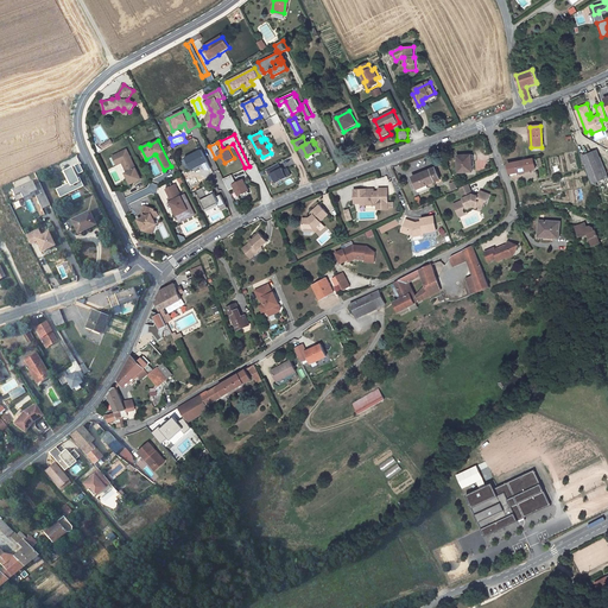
[(127,150),(116,156),(120,164),(122,163),(127,172),(125,173),(131,184),(141,179),(127,150)]
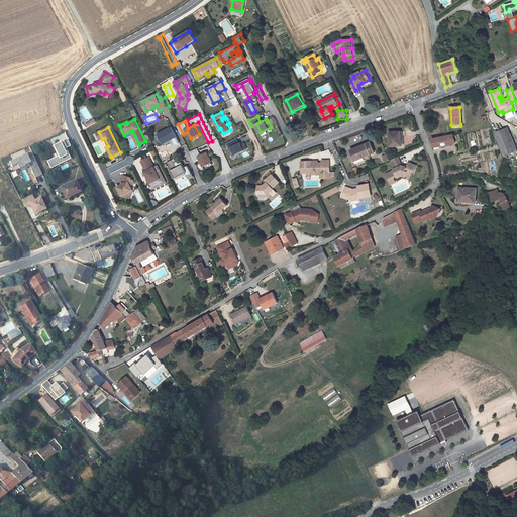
[(173,128),(159,135),(164,144),(167,142),(173,139),(174,143),(179,140),(177,137),(173,128)]
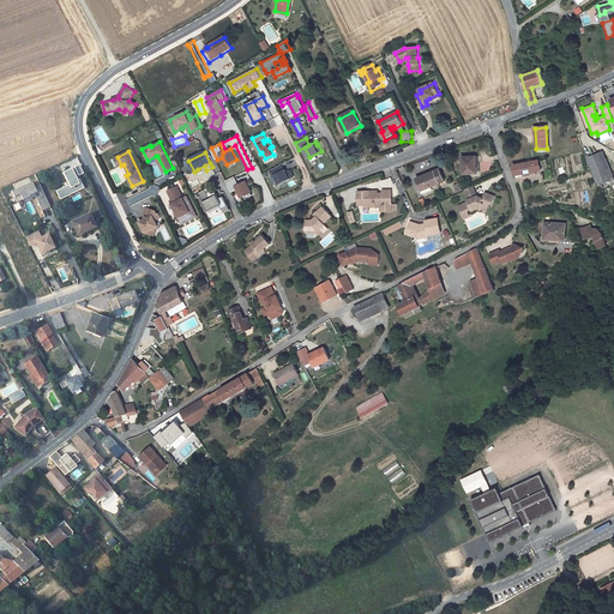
[(602,152),(599,154),(611,181),(613,179),(602,152)]
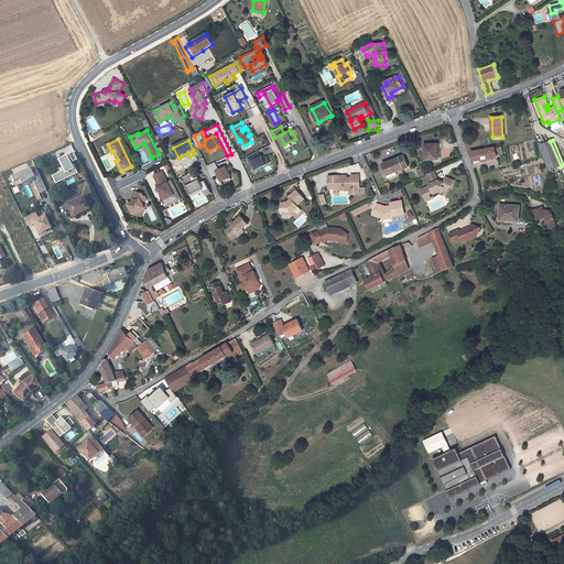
[(550,141),(540,144),(551,173),(553,172),(552,170),(561,166),(550,141)]
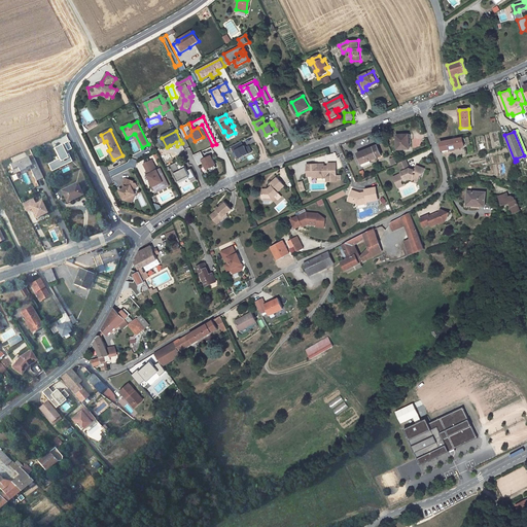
[(66,134),(49,141),(53,148),(69,141),(66,134)]
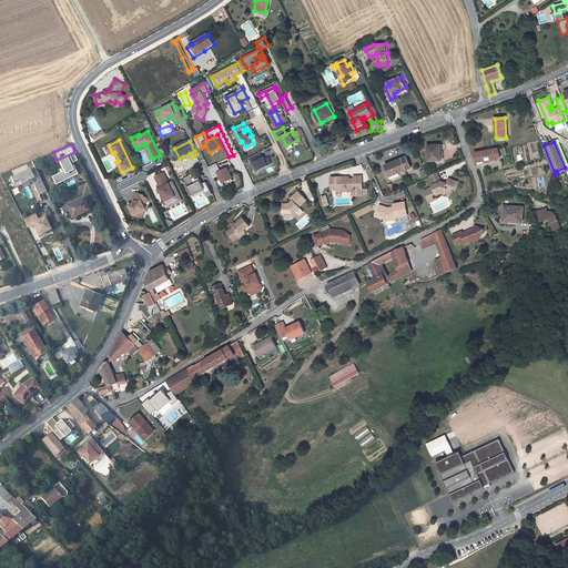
[(145,144),(144,144),(152,160),(153,159),(145,144)]
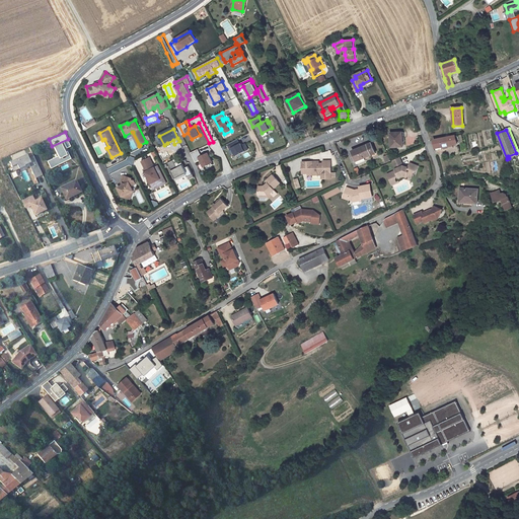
[(403,133),(391,133),(392,147),(404,147),(403,133)]
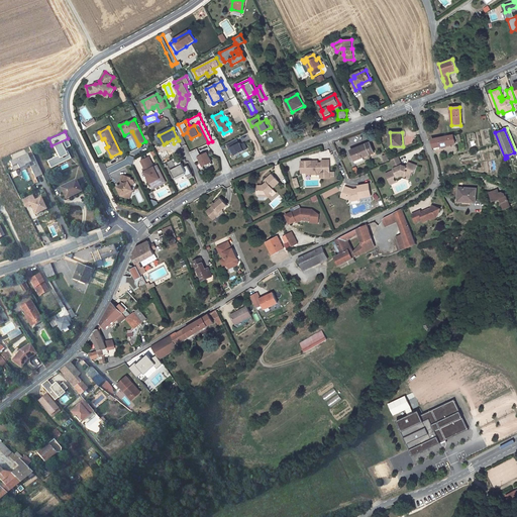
[(453,135),(432,140),(433,147),(439,146),(455,144),(453,135)]
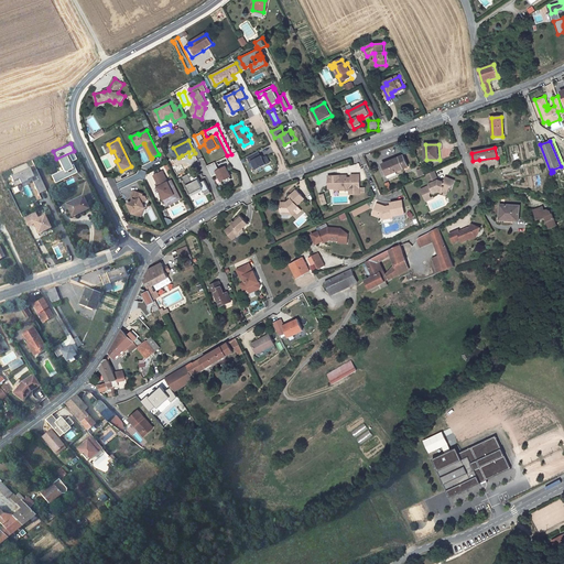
[(55,183),(77,173),(73,161),(77,159),(74,151),(57,159),(63,171),(52,175),(55,183)]
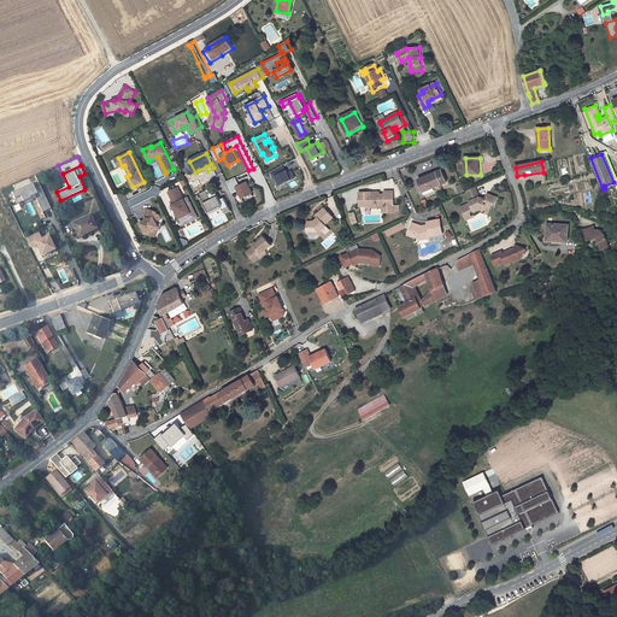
[(281,184),(295,177),(293,171),(288,172),(287,170),(286,171),(283,165),(271,171),(275,177),(276,176),(281,184)]
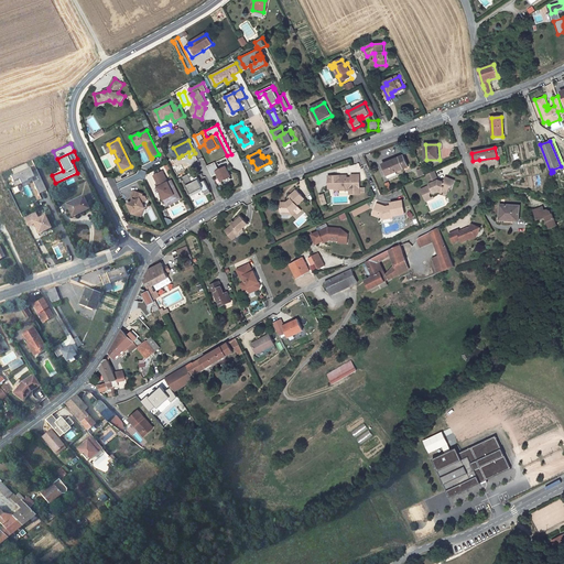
[(402,151),(381,160),(387,175),(397,171),(397,169),(402,166),(401,164),(407,162),(402,151)]
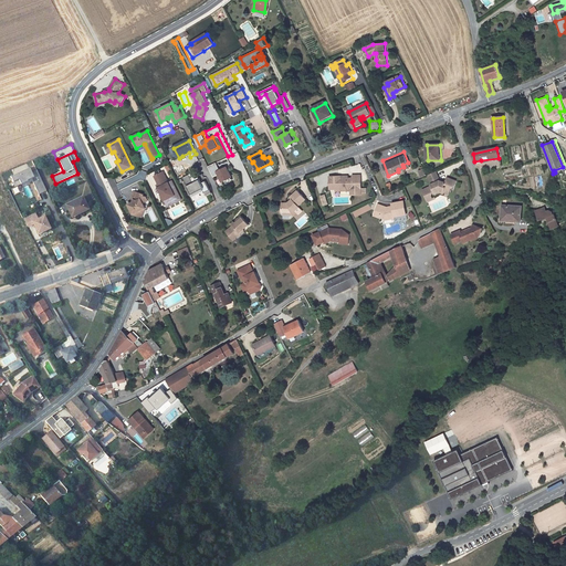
[(222,167),(230,165),(228,158),(220,161),(222,167)]
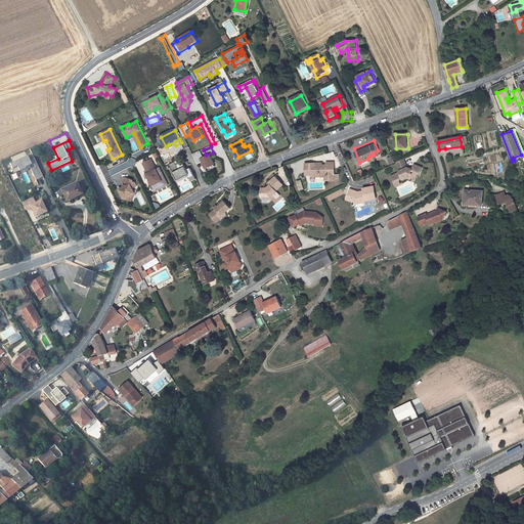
[(201,150),(193,154),(199,164),(203,162),(207,168),(215,164),(211,155),(205,158),(201,150)]
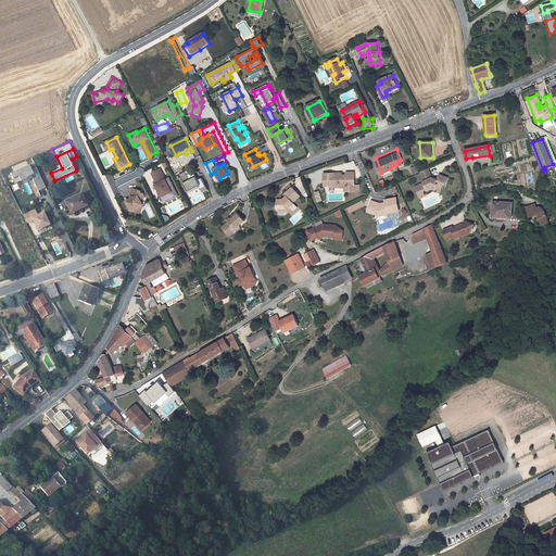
[(46,187),(36,165),(30,167),(28,163),(10,172),(15,182),(11,184),(14,191),(20,188),(16,181),(27,177),(27,176),(30,174),(30,175),(38,190),(46,187)]
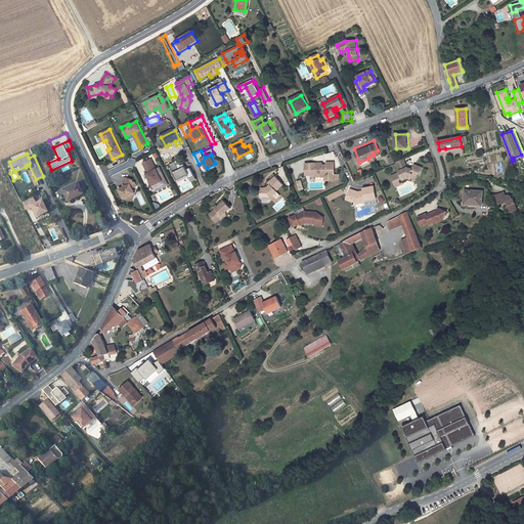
[(157,169),(151,159),(143,163),(147,170),(145,171),(154,188),(164,183),(157,169)]
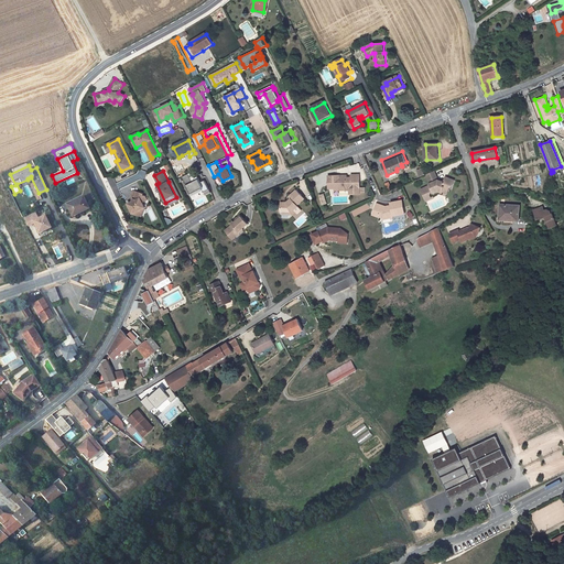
[(440,180),(435,171),(427,174),(432,184),(431,184),(431,186),(423,190),(424,192),(423,193),(427,201),(432,198),(431,196),(432,193),(434,192),(434,193),(440,191),(444,192),(445,190),(449,191),(451,187),(453,187),(455,181),(446,177),(445,182),(441,180),(441,181),(440,180)]
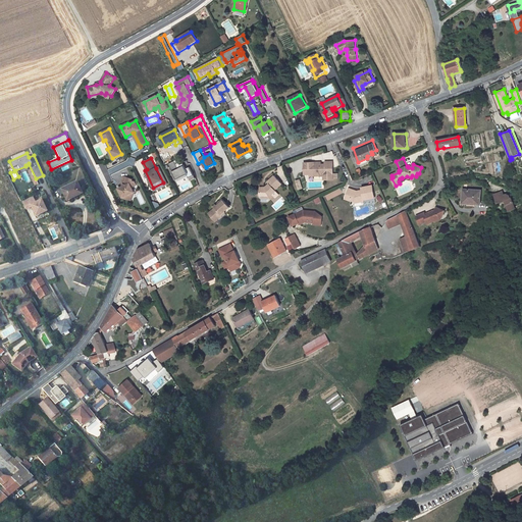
[(194,175),(190,167),(187,169),(184,164),(180,166),(181,167),(178,168),(174,161),(169,164),(177,179),(188,174),(189,177),(189,178),(194,175)]
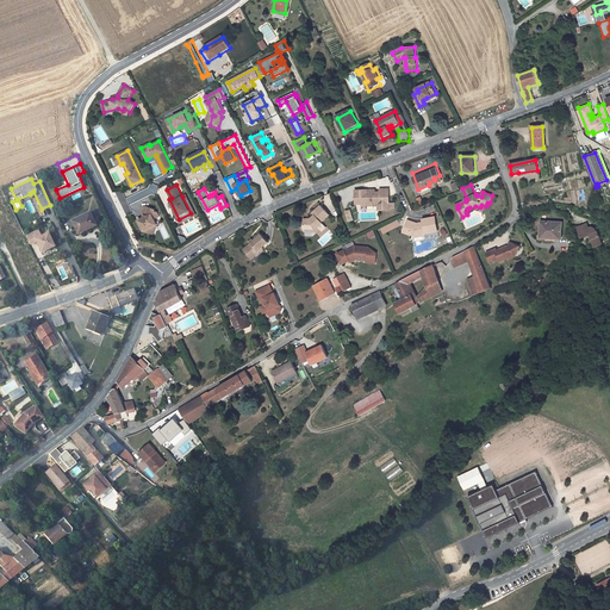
[(362,205),(373,204),(373,206),(378,206),(378,210),(390,210),(388,188),(380,190),(380,192),(380,194),(375,194),(375,192),(368,192),(368,190),(363,191),(363,195),(355,195),(355,205),(362,205)]
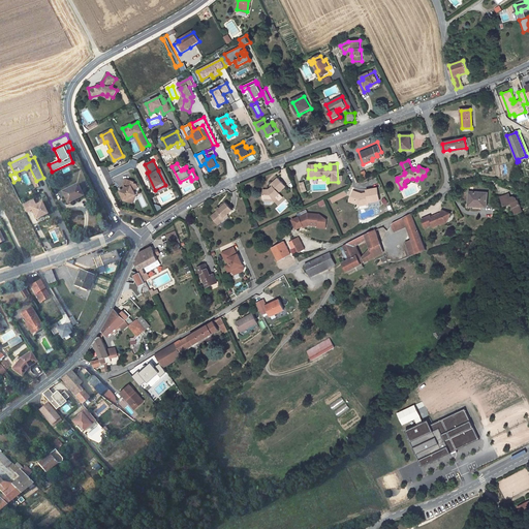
[(161,168),(158,170),(165,185),(155,190),(157,193),(169,186),(161,168)]
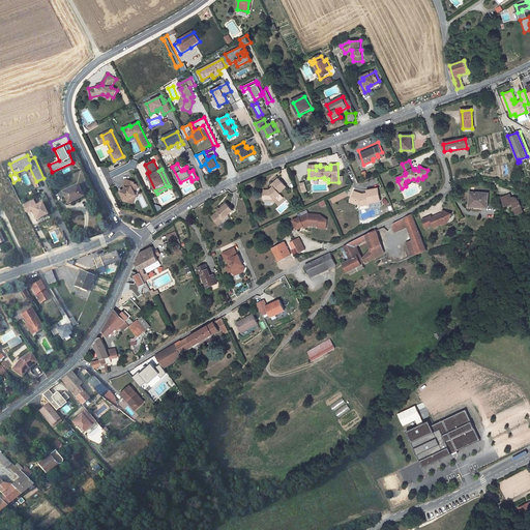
[(278,177),(271,184),(273,186),(269,190),(264,189),(263,198),(265,200),(269,200),(273,196),(275,198),(280,194),(278,193),(286,185),(278,177)]
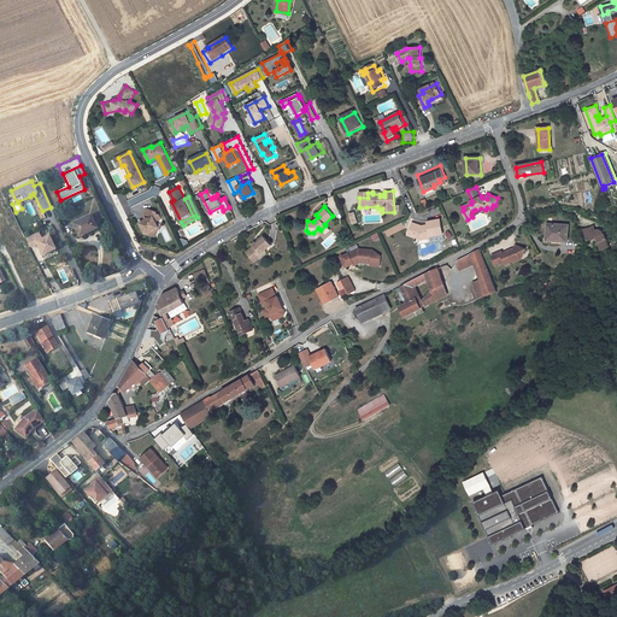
[(157,212),(146,209),(144,217),(146,218),(146,221),(140,223),(145,233),(152,235),(153,229),(158,227),(156,221),(160,218),(159,215),(156,213),(157,212)]
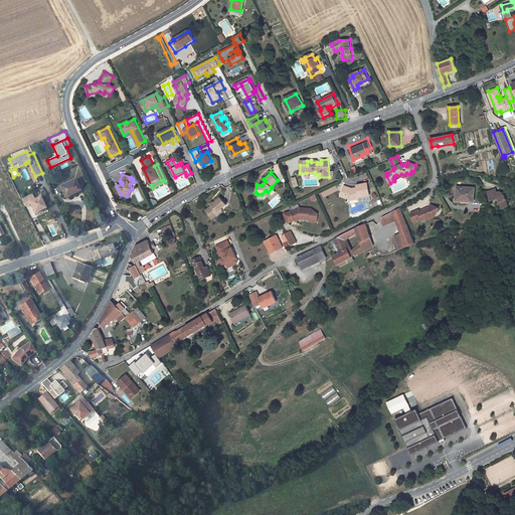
[(75,179),(60,185),(64,195),(74,191),(75,192),(80,190),(75,179)]
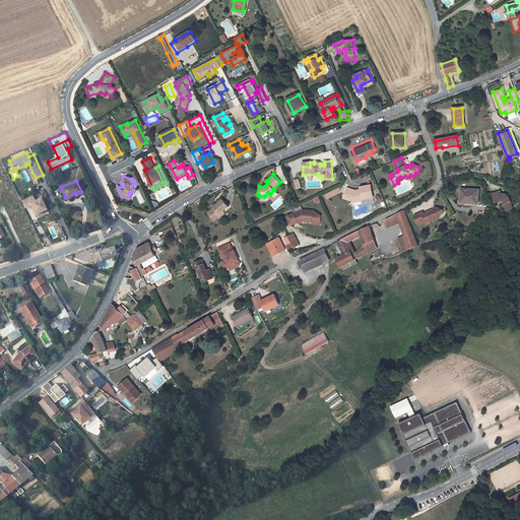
[(355,190),(347,188),(345,197),(352,199),(356,198),(358,201),(364,200),(363,199),(374,197),(372,185),(361,187),(361,189),(362,191),(355,192),(355,190)]
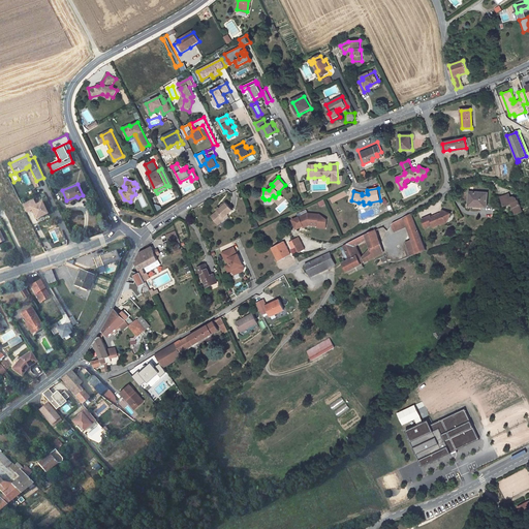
[(487,192),(468,191),(468,205),(473,205),(473,207),(480,208),(480,206),(486,207),(487,192)]
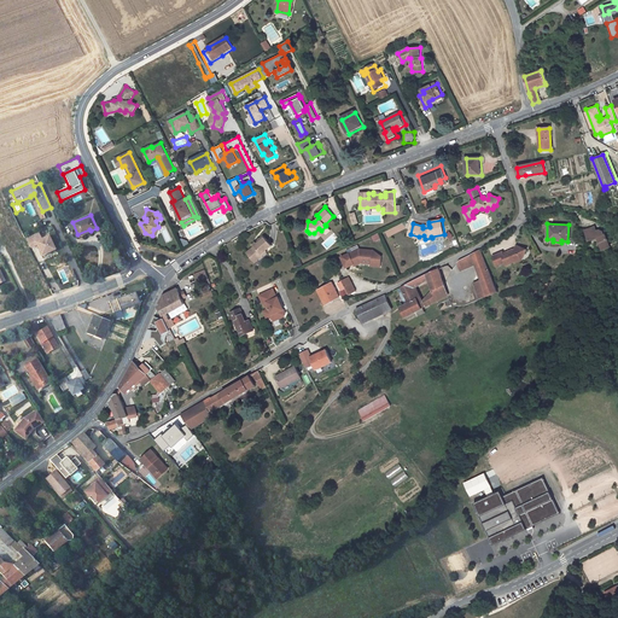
[(594,231),(586,234),(589,244),(599,240),(602,252),(611,250),(606,238),(605,238),(604,234),(600,233),(596,234),(594,231)]
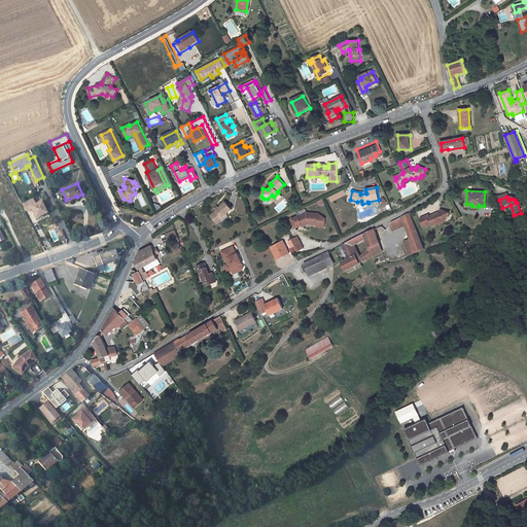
[(46,211),(41,200),(35,203),(33,198),(23,203),(26,210),(31,208),(35,217),(46,211)]
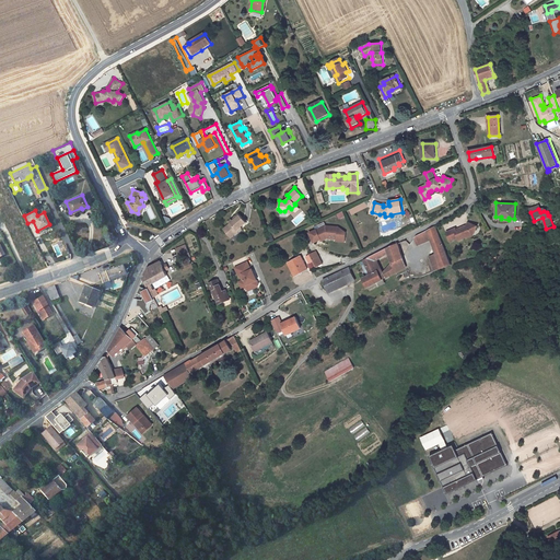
[(240,213),(231,222),(232,223),(224,229),(229,234),(232,231),(235,235),(240,231),(238,230),(247,222),(240,213)]
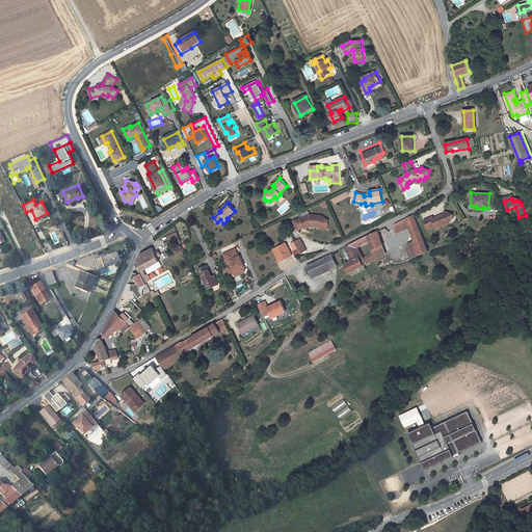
[(444,216),(434,220),(433,219),(433,217),(425,221),(428,229),(436,225),(437,229),(446,225),(451,223),(454,215),(445,212),(444,216)]
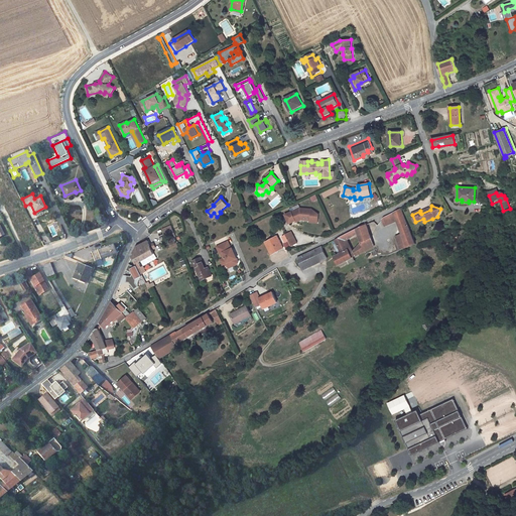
[(292,212),(285,215),(289,224),(298,219),(299,221),(304,219),(302,216),(311,217),(311,222),(311,223),(318,224),(319,213),(312,209),(300,208),(300,211),(293,214),(292,212)]
